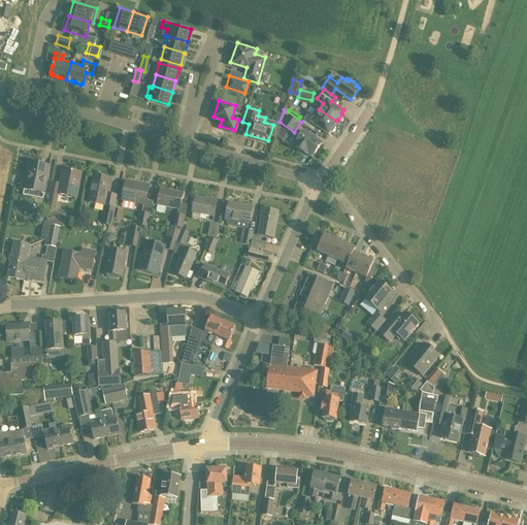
[(334,124),(336,121),(319,109),(315,116),(308,111),(301,121),(313,129),(316,124),(328,132),(330,130),(331,130),(335,125),(334,124)]
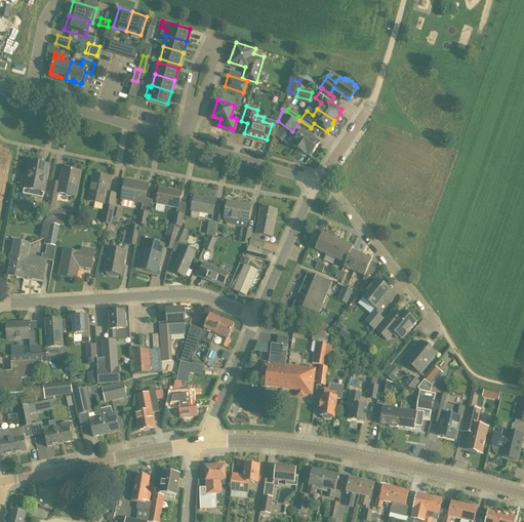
[(311,152),(319,139),(303,128),(292,143),(305,151),(305,150),(309,153),(310,151),(311,152)]
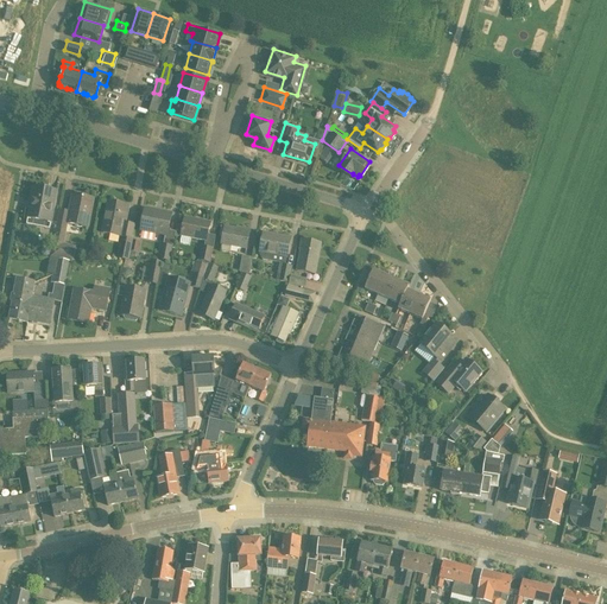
[(50,221),(57,189),(32,184),(26,216),(27,216),(26,222),(49,227),(50,221)]
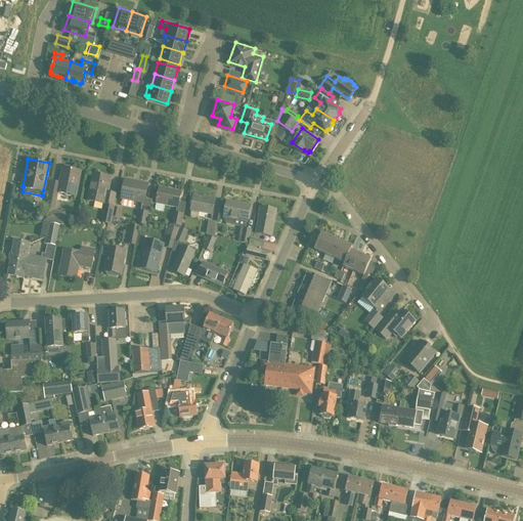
[(42,219),(62,220),(64,210),(54,208),(57,190),(76,194),(81,169),(61,165),(58,179),(50,178),(42,219)]
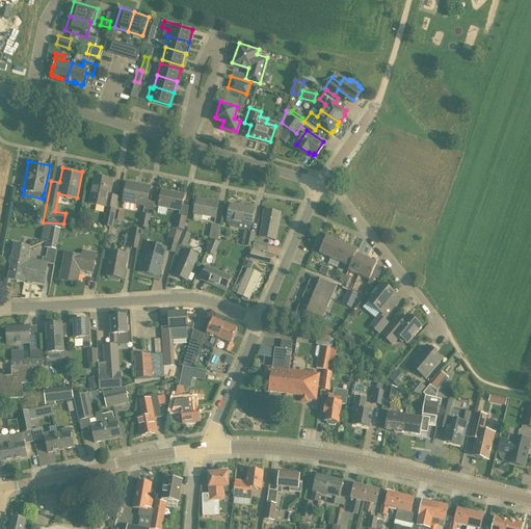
[(111,226),(117,193),(109,192),(112,178),(94,174),(88,202),(106,205),(102,223),(111,226)]
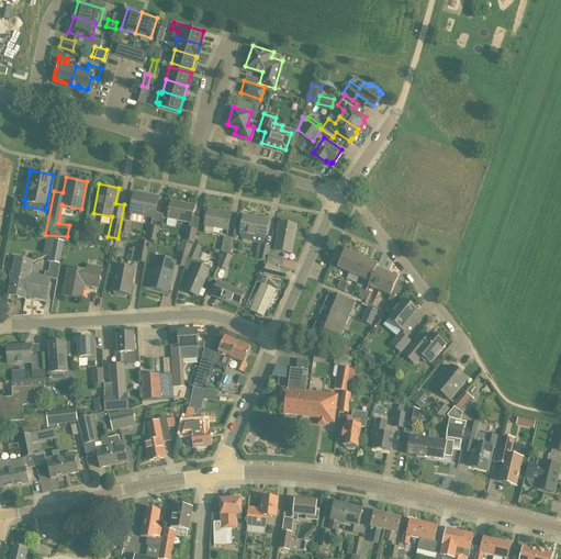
[(158,217),(160,211),(155,210),(158,196),(133,191),(128,211),(152,215),(150,223),(148,223),(146,237),(156,239),(160,217),(158,217)]
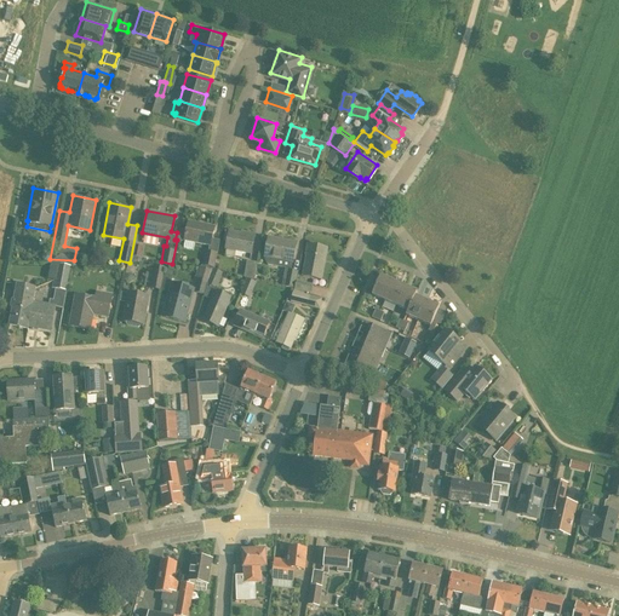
[(210,243),(213,224),(188,219),(183,237),(210,243)]
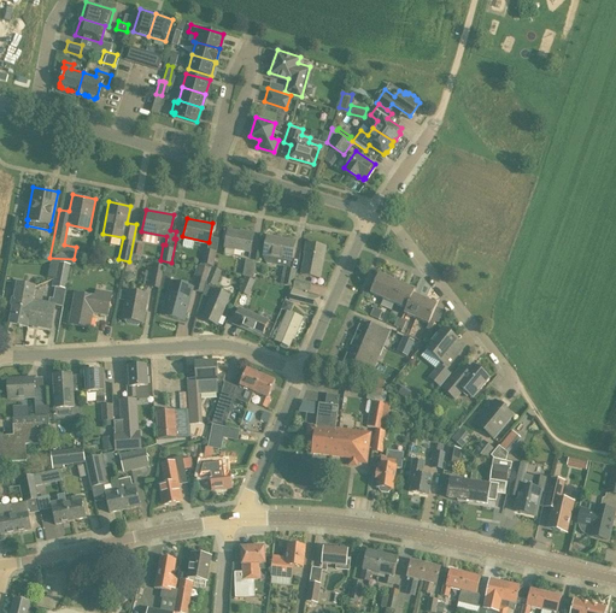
[(223,245),(224,245),(223,252),(233,254),(234,247),(250,251),(253,230),(242,228),(242,229),(227,227),(227,228),(223,227),(221,236),(226,237),(223,245)]
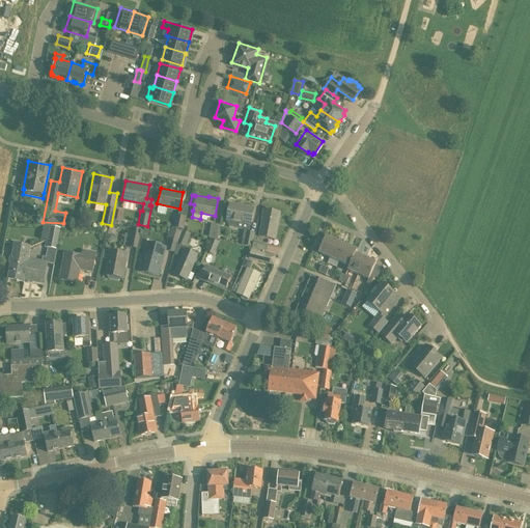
[(242,205),(228,202),(225,218),(226,218),(226,220),(228,224),(234,225),(234,221),(250,223),(253,205),(242,203),(242,205)]
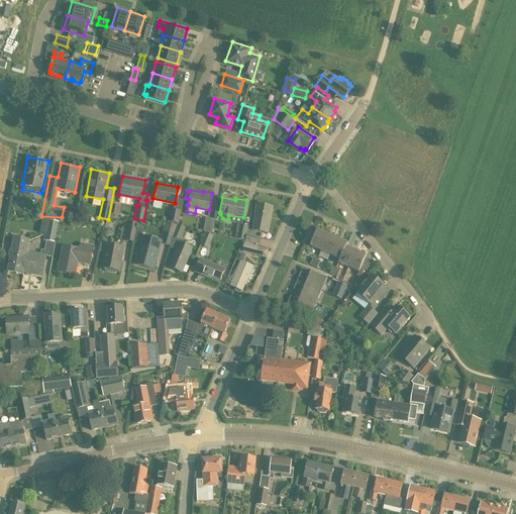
[(268,231),(273,205),(255,202),(253,210),(254,211),(251,228),(268,231)]
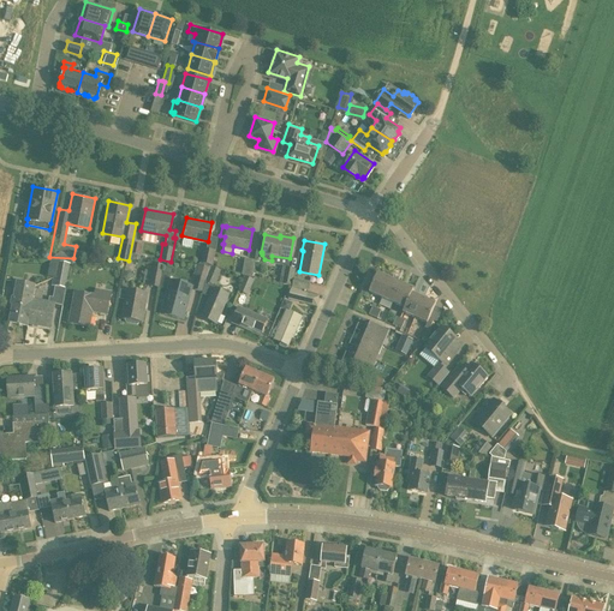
[(213,253),(214,253),(215,247),(203,246),(200,259),(200,261),(208,262),(209,262),(210,262),(213,253)]
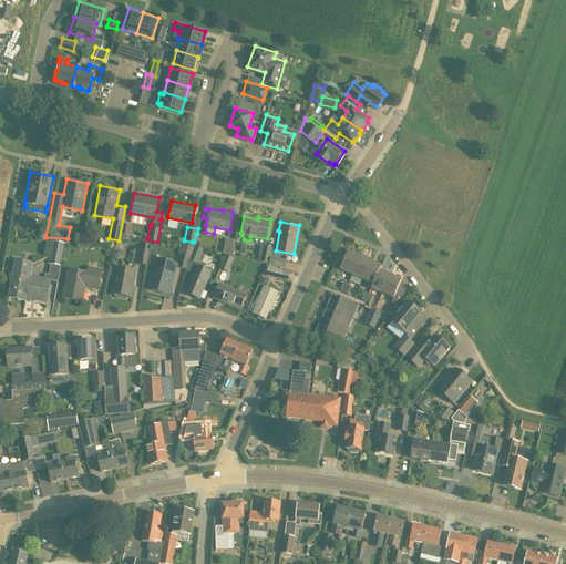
[(232,253),(235,237),(225,236),(222,252),(232,253)]
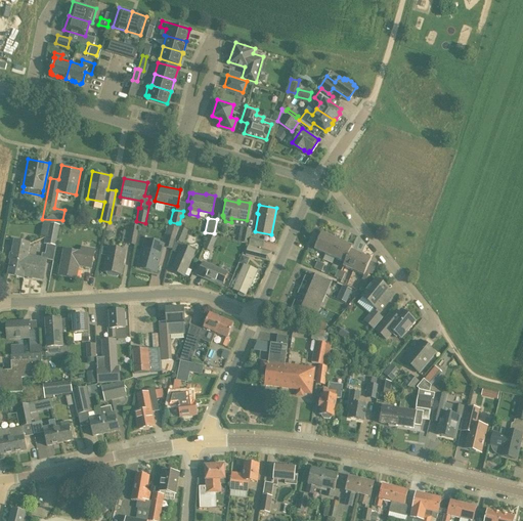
[(61,223),(62,220),(42,219),(49,221),(46,233),(49,232),(57,233),(59,222),(61,223)]
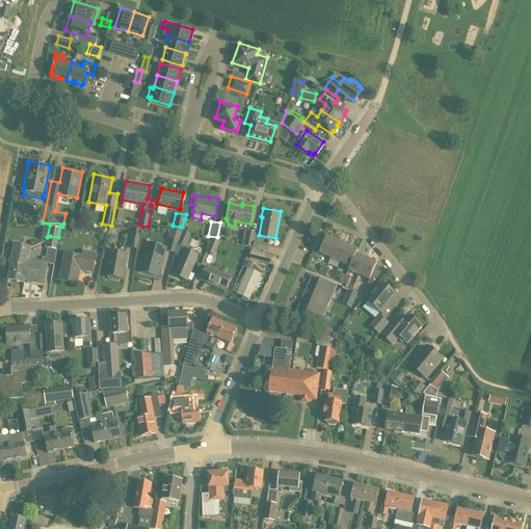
[(168,227),(166,235),(178,238),(181,227),(180,227),(173,226),(173,225),(170,225),(169,227),(168,227)]
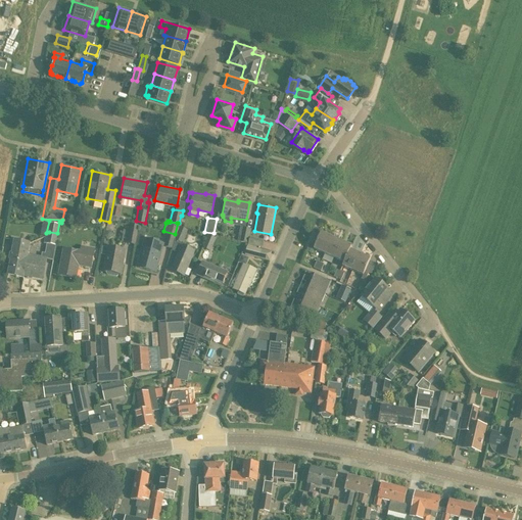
[(137,230),(139,223),(130,222),(127,241),(135,243),(135,241),(137,230)]
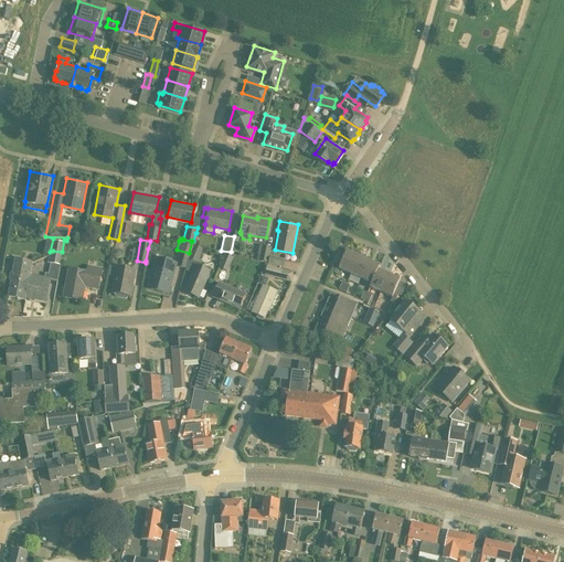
[(198,242),(193,241),(192,241),(189,253),(188,256),(188,257),(197,262),(202,246),(197,244),(198,242)]
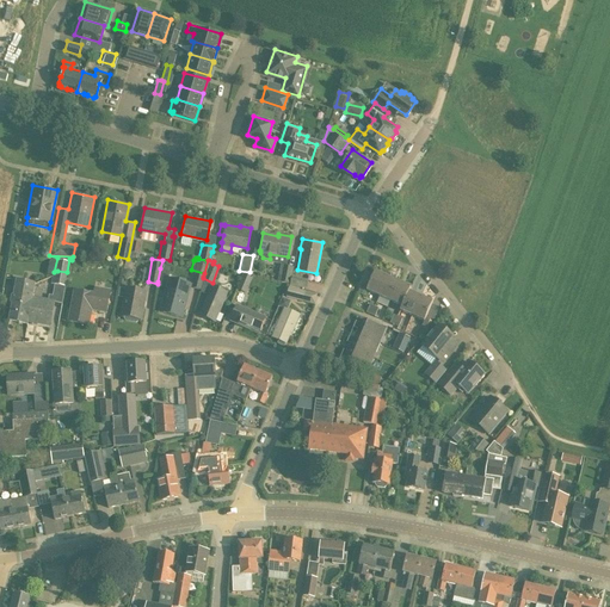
[(287,280),(289,282),(293,264),(285,262),(283,262),(281,279),(287,280)]
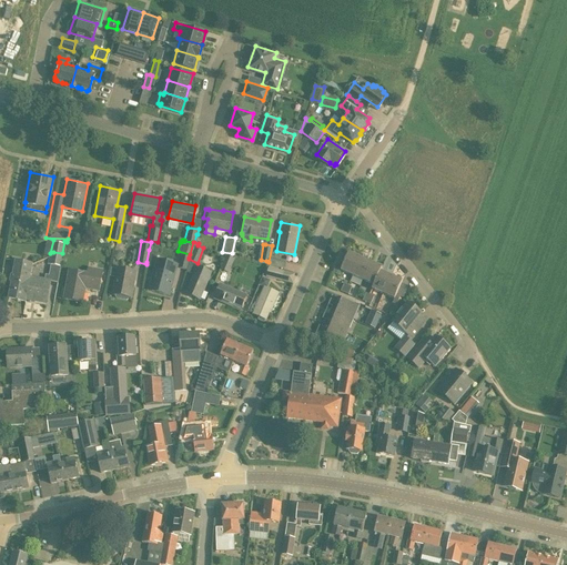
[(158,252),(149,250),(147,262),(154,264),(148,288),(169,293),(176,263),(157,258),(158,252)]
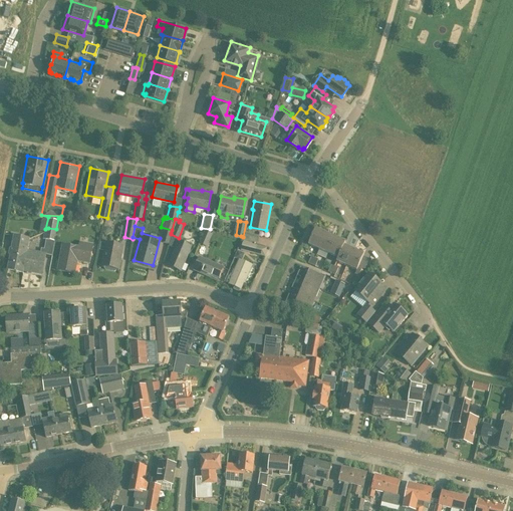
[(317,247),(324,231),(314,226),(307,242),(317,247)]
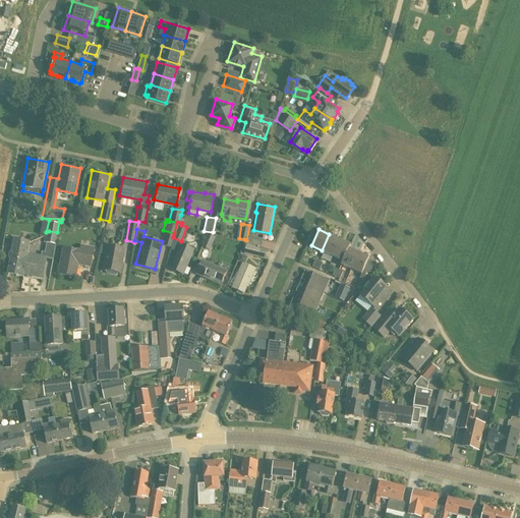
[(52,256),(57,232),(49,231),(46,232),(46,233),(44,232),(43,239),(46,240),(44,249),(41,249),(40,253),(26,251),(22,273),(42,276),(46,255),(52,256)]
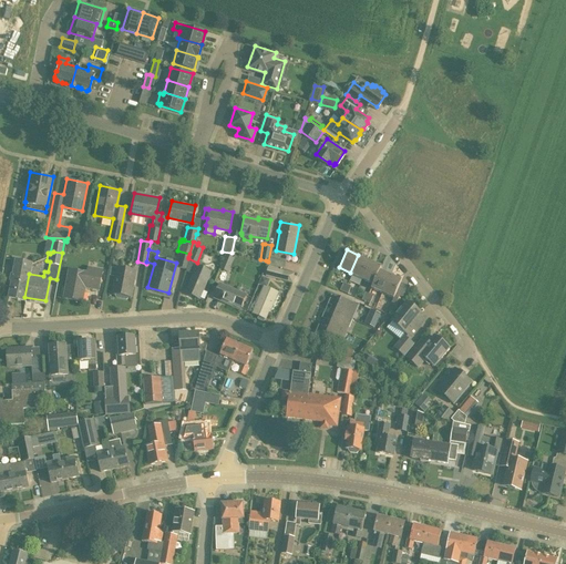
[(227,269),(234,256),(225,253),(218,266),(227,269)]
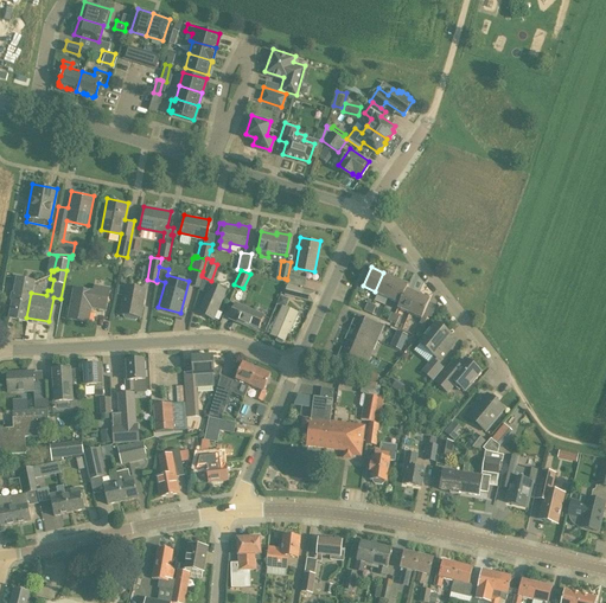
[(304,284),(306,275),(289,271),(288,281),(304,284)]
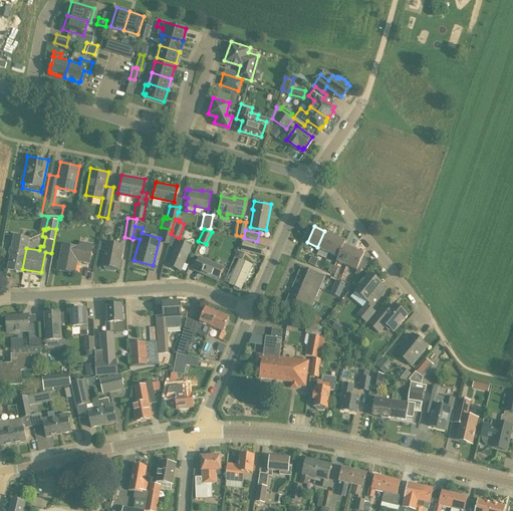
[(327,251),(334,235),(324,231),(317,247),(327,251)]
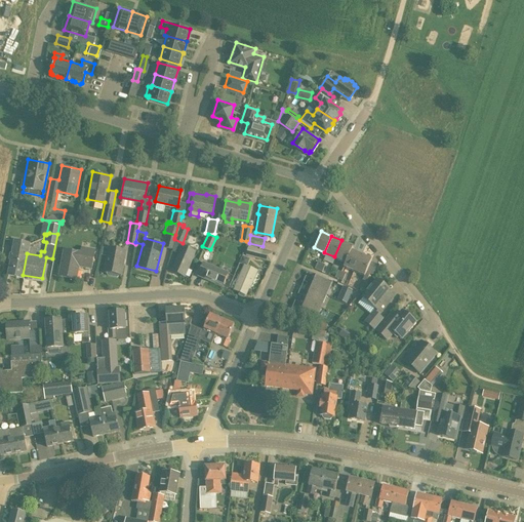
[(23,275),(27,253),(29,241),(13,238),(7,273),(23,276),(23,275)]
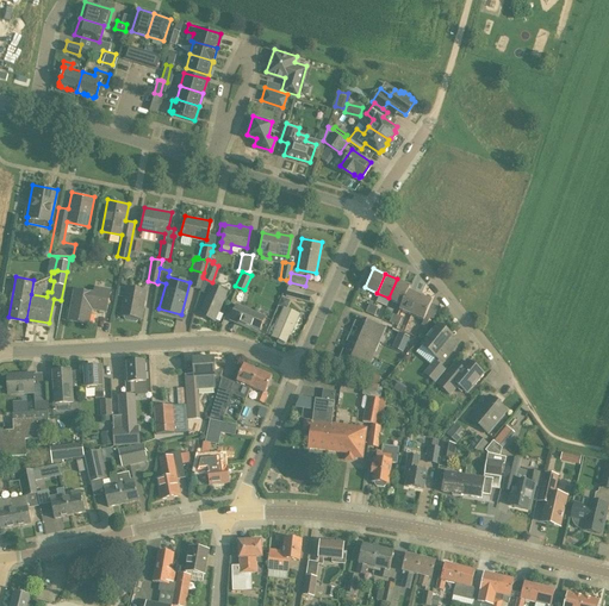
[(408,288),(410,285),(397,279),(389,298),(401,303),(408,288)]
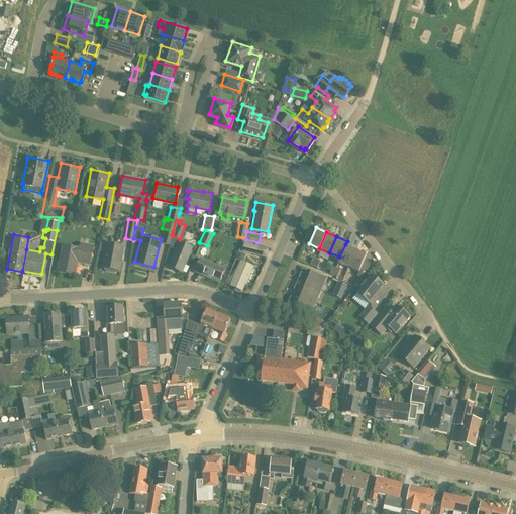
[(182,271),(192,245),(179,239),(175,250),(176,250),(169,266),(182,271)]
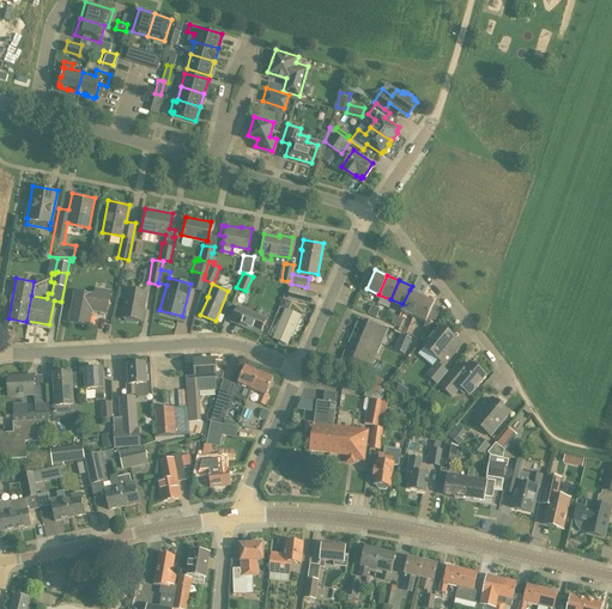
[(107,311),(110,288),(95,285),(94,292),(73,288),(67,320),(89,323),(91,309),(107,311)]
